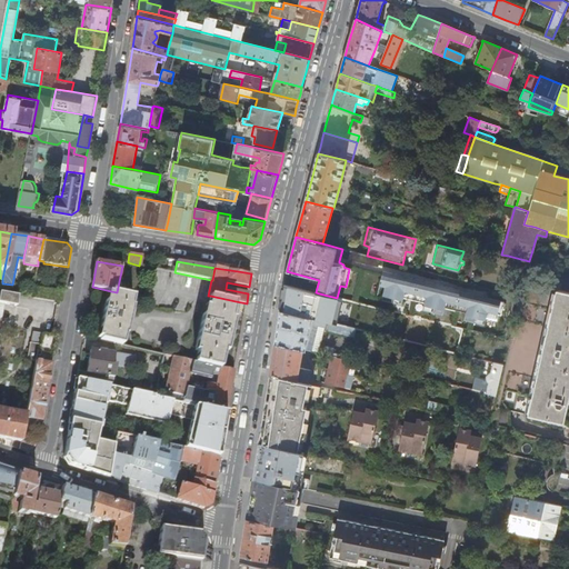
[(460,290),(382,271),(377,296),(382,298),(382,299),(401,305),(403,298),(425,302),(422,309),(443,315),(446,308),(466,313),(465,320),(485,325),(486,318),(497,320),(499,315),(501,315),(505,302),(460,291),(460,290)]
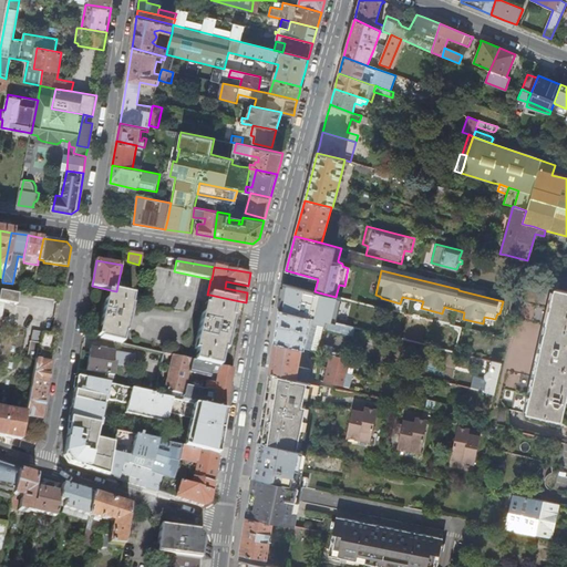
[(281,296),(279,309),(312,317),(313,317),(326,320),(330,321),(336,297),(318,292),(315,291),(284,284),(281,296)]
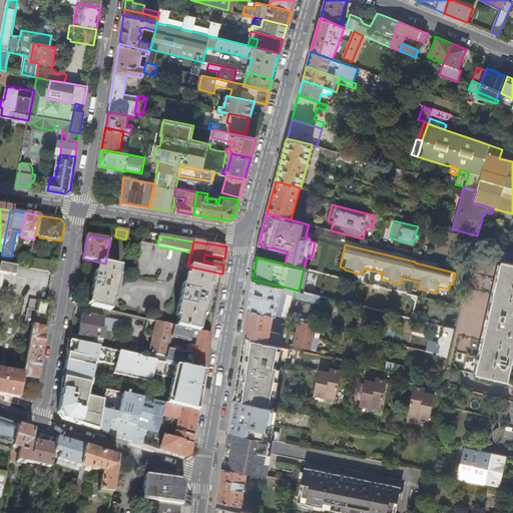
[(484,335),(475,374),(507,382),(512,356),(512,264),(501,262),(499,271),(484,335)]
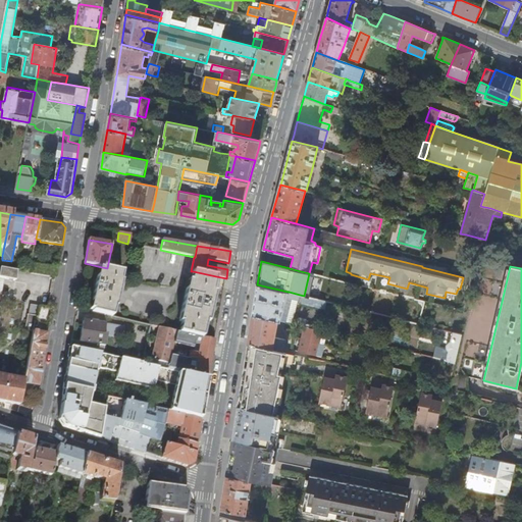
[(94,303),(92,312),(112,316),(122,271),(115,270),(107,268),(102,267),(100,276),(99,276),(94,303)]
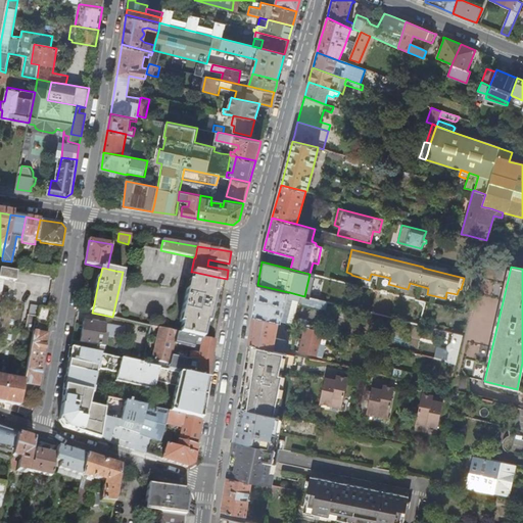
[(0,278),(6,279),(13,280),(15,271),(0,269),(0,271),(0,278)]
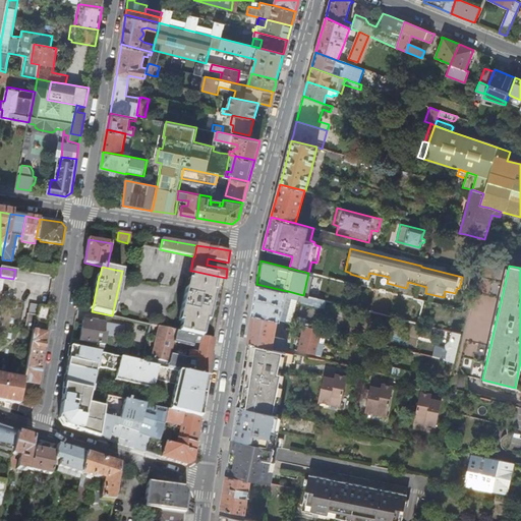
[(183,314),(179,332),(201,337),(216,276),(192,271),(188,289),(186,288),(180,314),(183,314)]
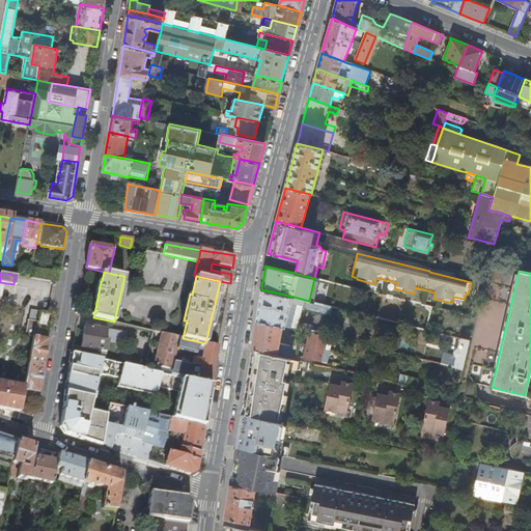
[(256,319),(282,326),(285,327),(289,311),(292,297),(261,289),(259,300),(256,319)]
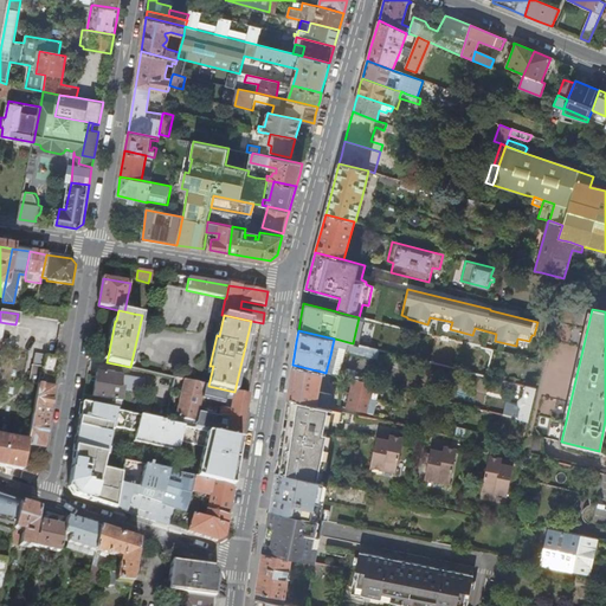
[(330,355),(326,373),(340,376),(347,349),(348,342),(335,339),(334,339),(330,355)]
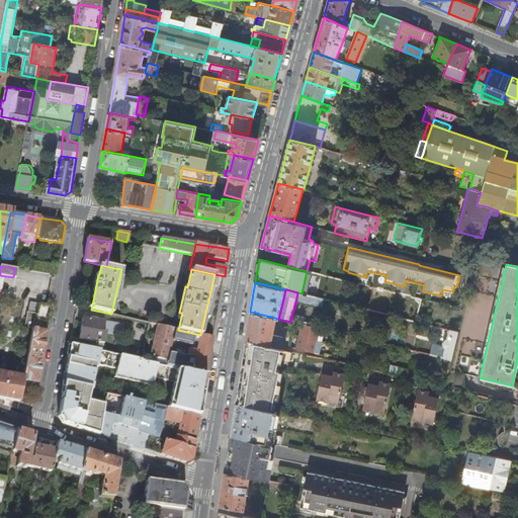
[(322,307),(324,299),(323,298),(316,297),(309,295),(301,293),(300,299),(299,301),(322,307)]
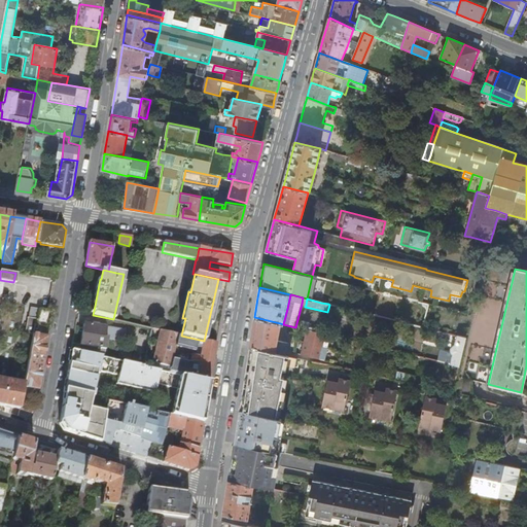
[(414,325),(424,327),(429,305),(419,302),(414,325)]
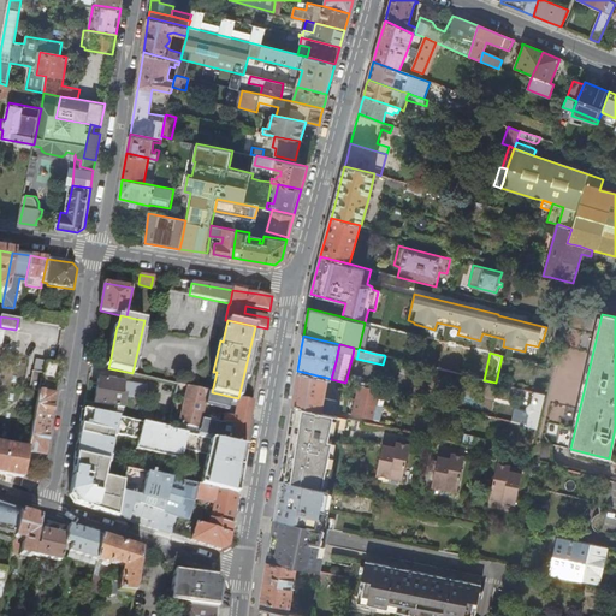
[(34,371),(42,373),(45,361),(35,360),(34,371)]
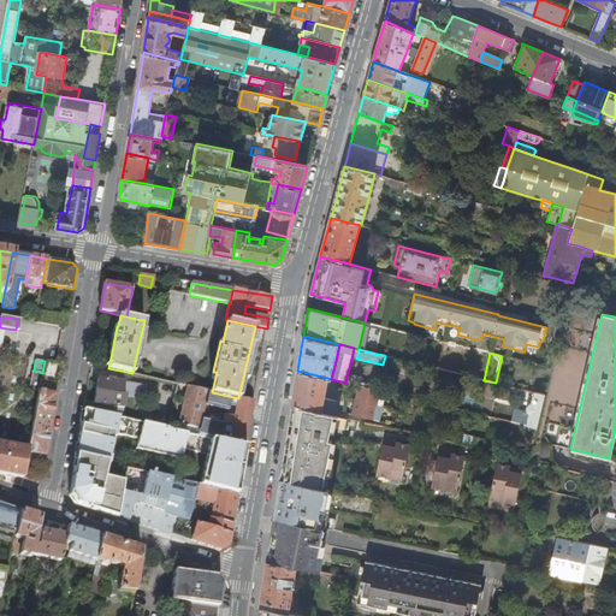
[(52,420),(61,363),(45,361),(42,373),(41,380),(39,391),(39,392),(40,392),(34,422),(51,426),(52,420)]
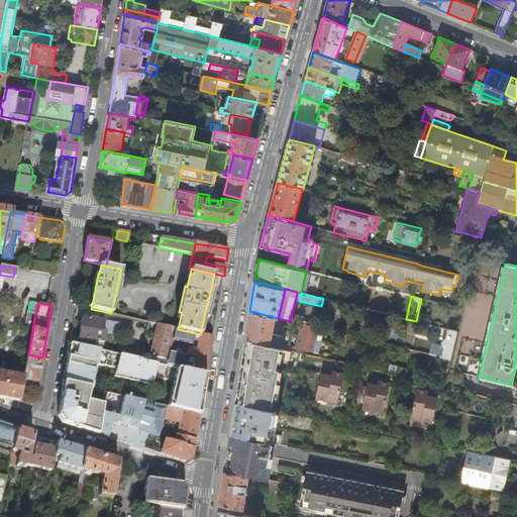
[(27,311),(26,318),(34,319),(35,313),(28,311),(27,311)]
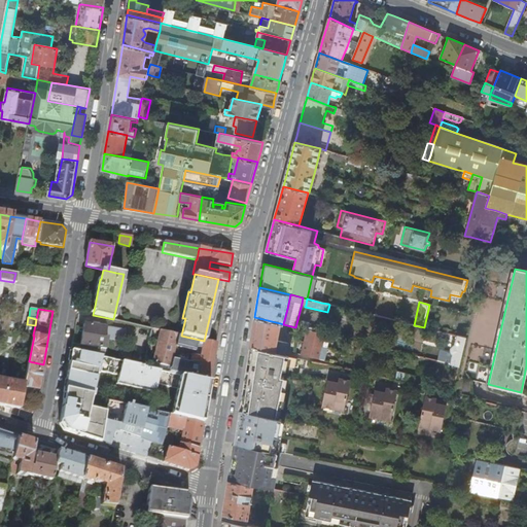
[(250,346),(285,355),(288,343),(277,341),(280,323),(254,317),(252,328),(250,346)]
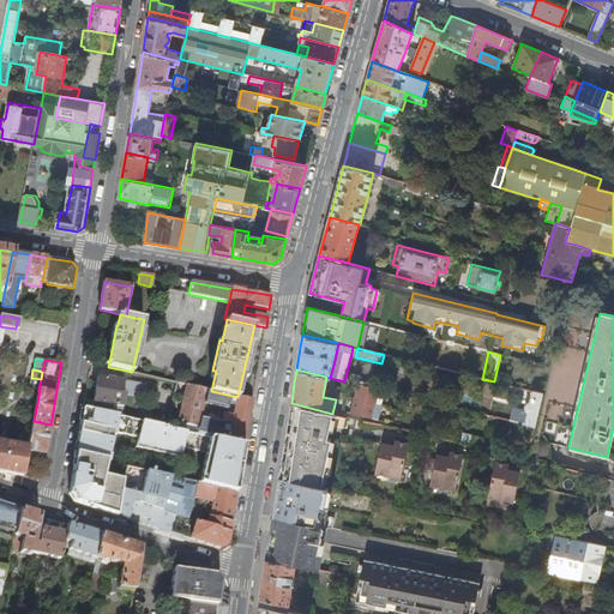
[(349,381),(359,384),(359,381),(360,377),(350,373),(349,381)]
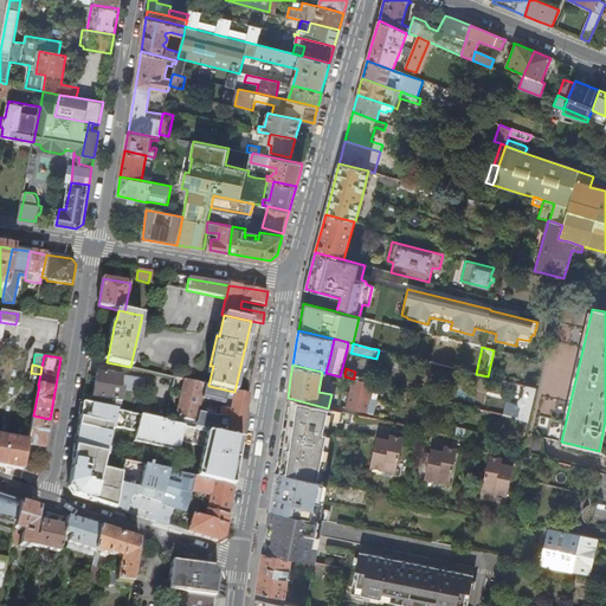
[(28,384),(38,385),(40,374),(31,373),(28,384)]
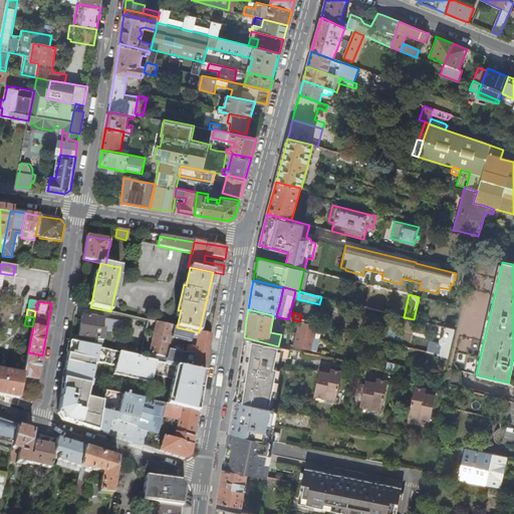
[(78,336),(71,334),(70,342),(102,348),(105,329),(102,329),(103,320),(82,316),(78,336)]
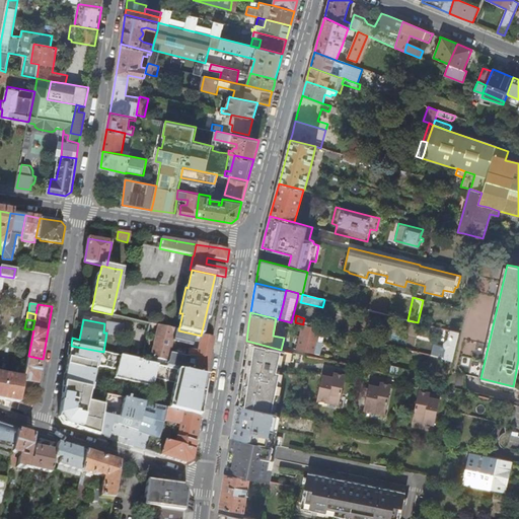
[(150,363),(151,358),(168,362),(167,367),(207,376),(213,339),(201,336),(178,330),(151,324),(142,361),(142,362),(150,363)]
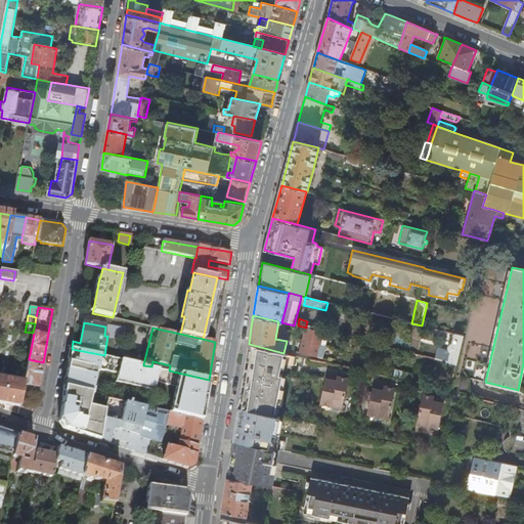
[(325,333),(314,330),(306,328),(300,352),(319,357),(325,333)]
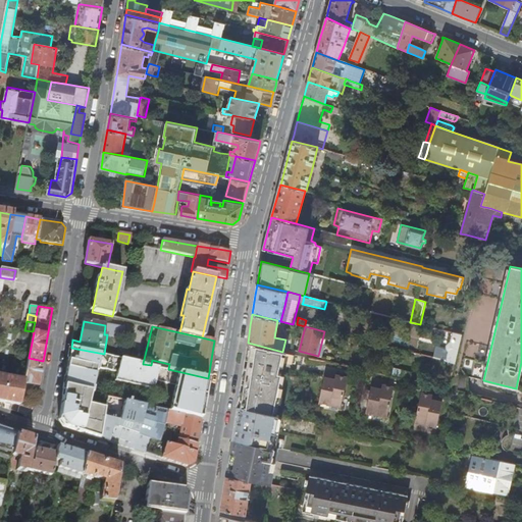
[(447,336),(448,331),(435,328),(434,335),(440,337),(444,335),(447,336)]
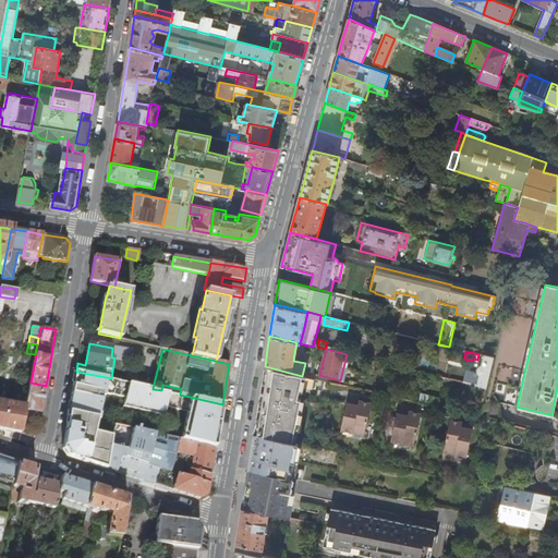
[(475,385),(485,388),(492,358),(483,355),(481,365),(478,366),(477,368),(476,371),(476,372),(477,374),(478,376),(475,385)]
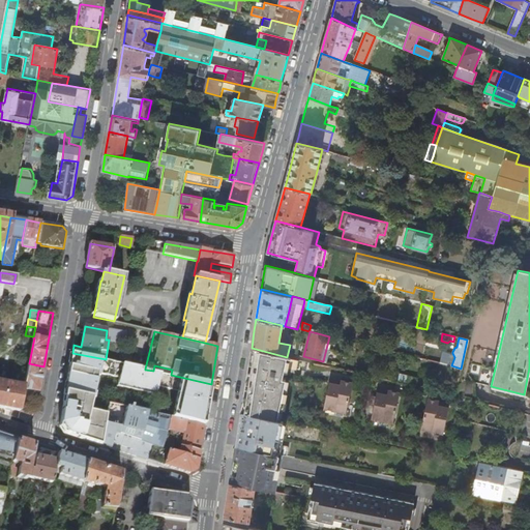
[(244,392),(241,412),(277,420),(286,380),(283,379),(284,373),(288,373),(289,370),(291,358),(287,357),(252,348),(248,367),(244,392)]
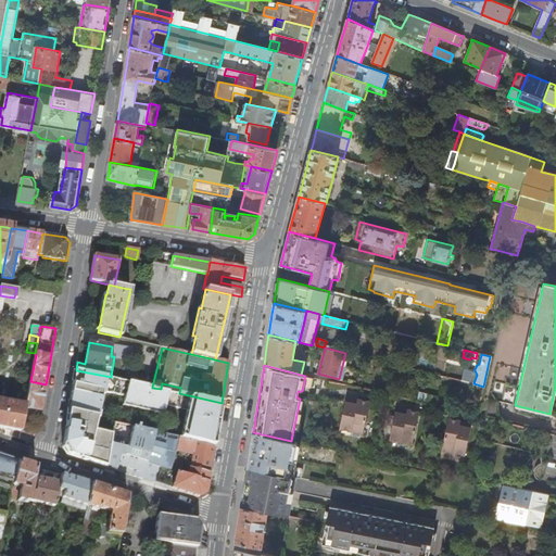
[(476,373),(475,370),(468,369),(465,381),(474,383),(477,375),(476,373)]
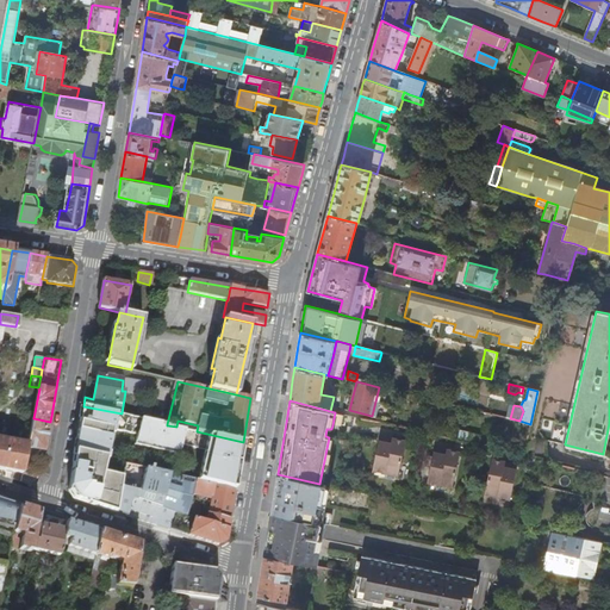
[(120,495),(123,478),(104,473),(113,430),(137,435),(135,444),(180,455),(181,444),(205,450),(198,481),(215,486),(235,491),(243,442),(197,431),(176,427),(167,425),(167,424),(143,418),(130,416),(122,414),(83,406),(80,422),(78,437),(75,453),(69,491),(74,498),(117,512),(120,495)]
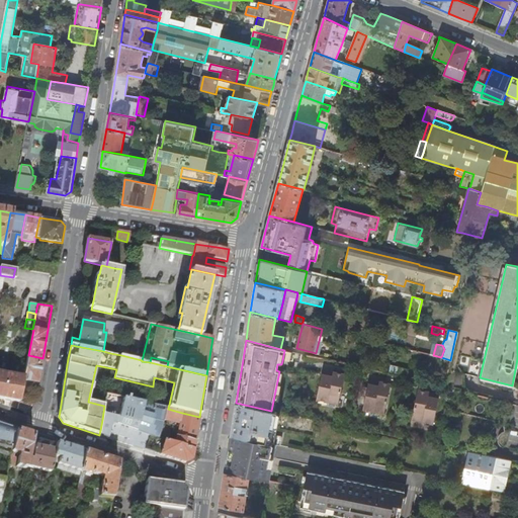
[(23,381),(38,383),(42,358),(28,355),(24,377),(23,381)]
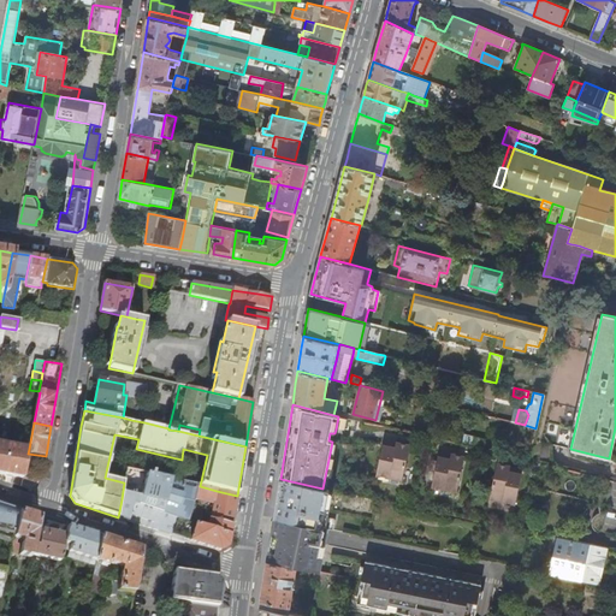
[(462,445),(483,450),(485,440),(465,436),(462,445)]
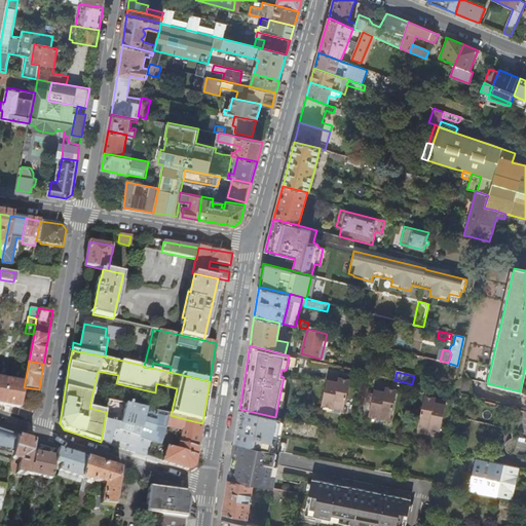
[(337,382),(327,380),(322,406),(343,410),(349,381),(338,378),(337,382)]
